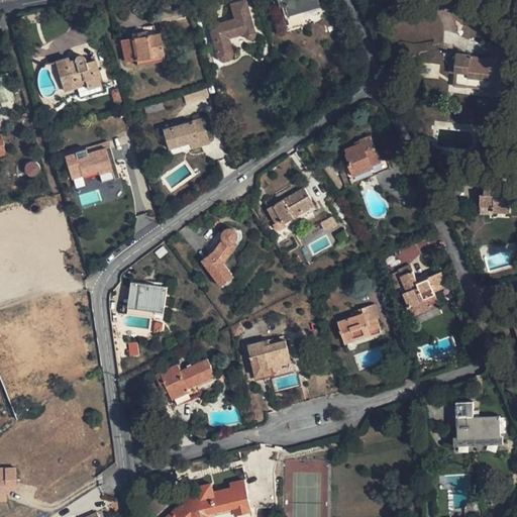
[(241,0),(229,3),(233,18),(208,25),(216,55),(220,61),(227,61),(233,57),(233,49),(229,37),(243,33),(246,39),(253,38),(255,36),(255,32),(246,0),(241,0)]
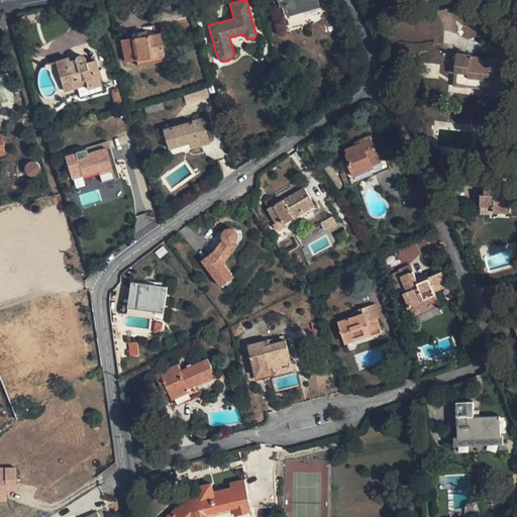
[(277,0),(277,1),(281,0),(282,6),(285,5),(296,2),(298,12),(317,7),(315,0),(277,0)]
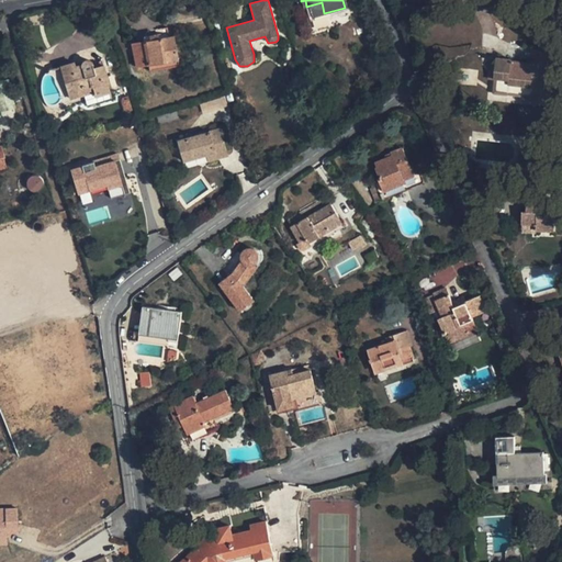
[(310,6),(312,15),(324,13),(322,2),(310,6)]
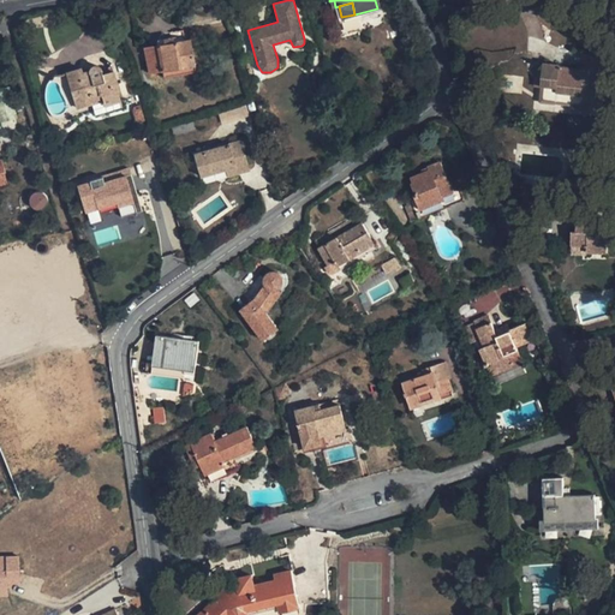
[(145,48),(150,73),(196,65),(192,40),(145,48)]
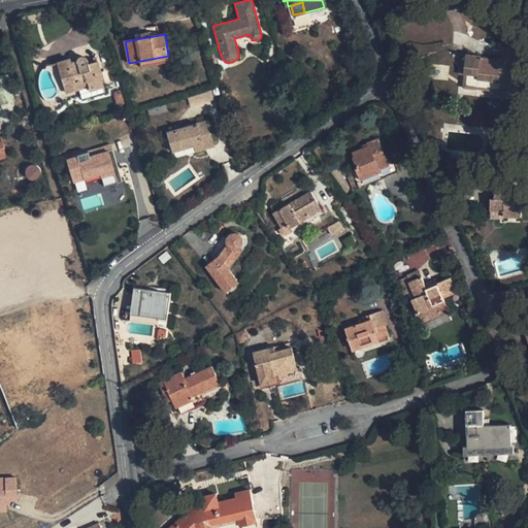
[(481,55),(467,53),(463,85),(503,89),(502,99),(517,100),(517,98),(526,99),(527,79),(527,66),(520,66),(522,48),(504,46),(502,60),(480,58),(481,55)]
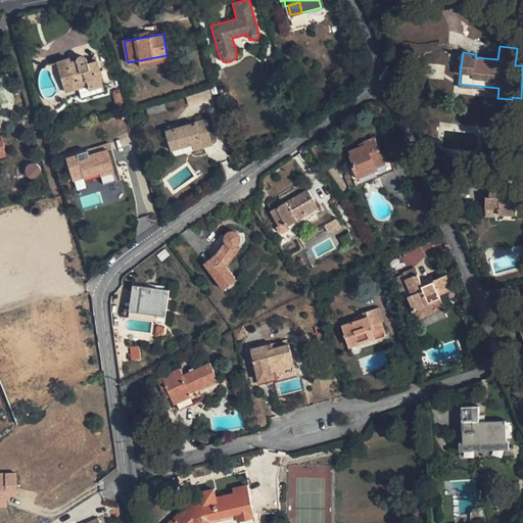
[(82,96),(104,89),(102,84),(98,70),(101,70),(97,58),(88,61),(87,57),(86,56),(85,55),(83,54),(82,53),(81,54),(79,55),(78,56),(77,57),(70,59),(69,55),(50,61),(59,92),(79,86),(82,96)]
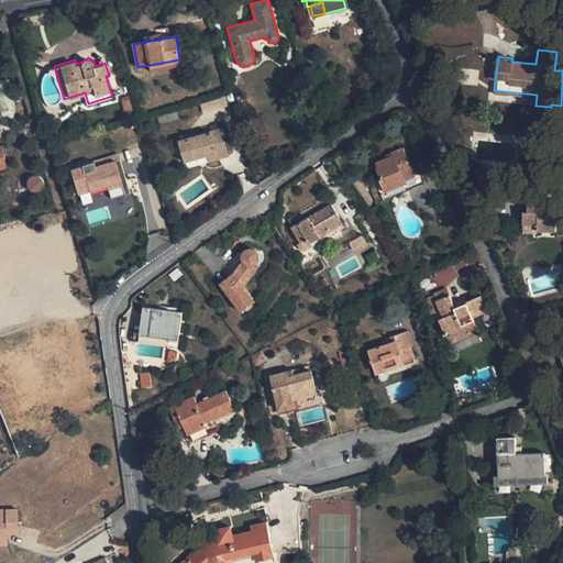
[(8,84),(0,85),(0,106),(2,114),(17,110),(8,84)]
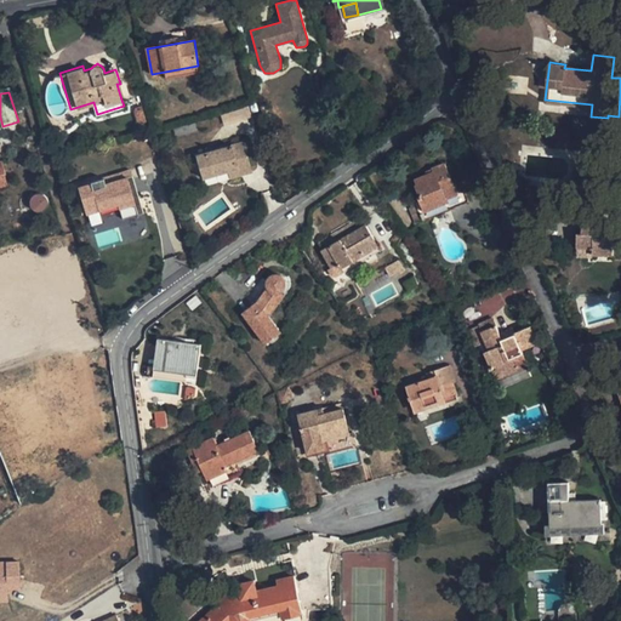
[(223,123),(243,119),(241,110),(222,114),(223,123)]
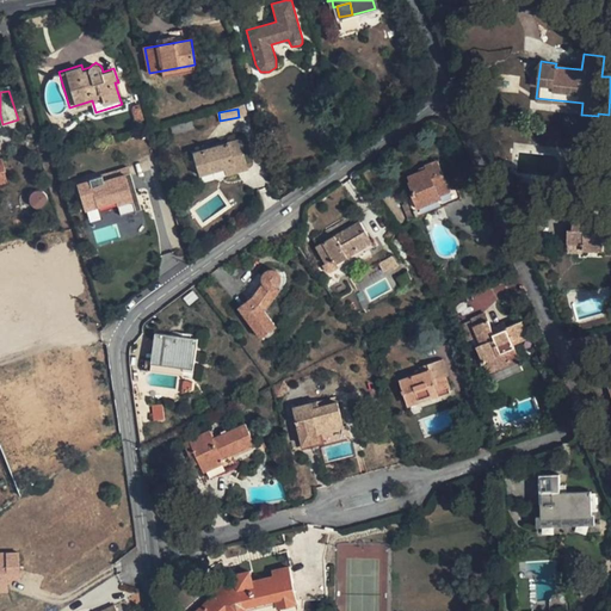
[(338,119),(335,110),(327,112),(329,122),(338,119)]
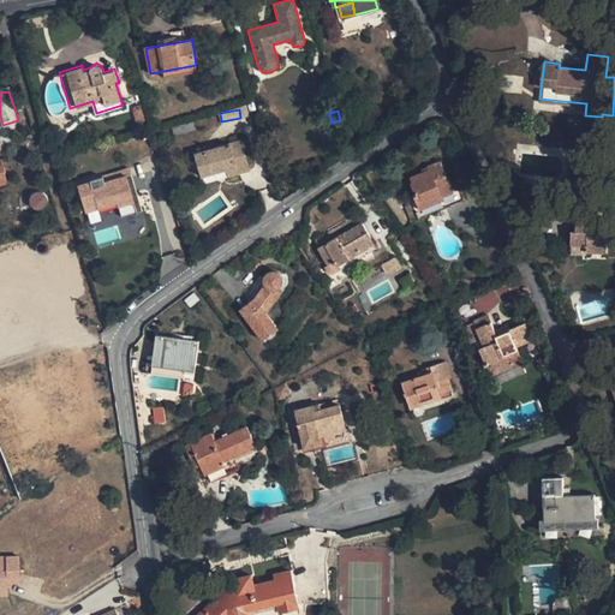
[(243,142),(196,155),(201,177),(226,171),(228,179),(251,173),(243,142)]
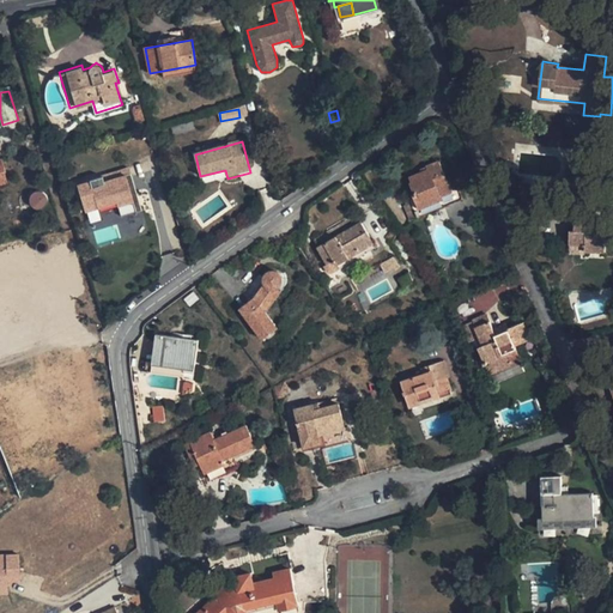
[(438,164),(426,169),(428,174),(408,181),(411,187),(410,187),(413,195),(419,211),(439,204),(438,201),(451,195),(450,193),(438,164)]
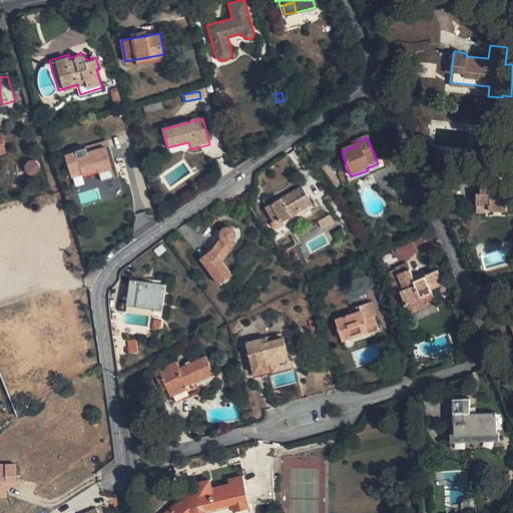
[(75,151),(75,152),(65,155),(72,178),(98,171),(101,182),(119,176),(110,146),(87,153),(86,148),(75,151)]
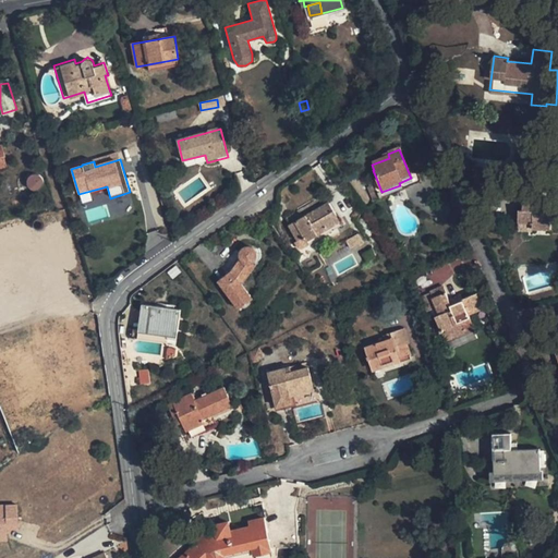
[(421,184),(416,173),(410,176),(411,178),(399,183),(400,185),(381,192),(376,178),(370,180),(378,201),(421,184)]
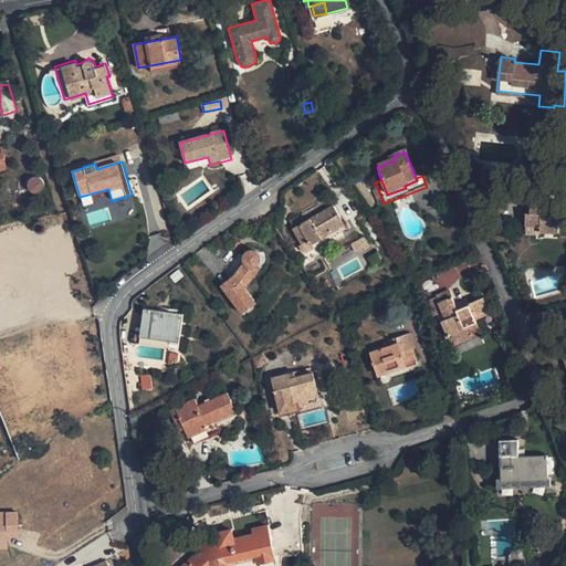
[(38,177),(30,179),(27,185),(28,190),(35,195),(43,188),(42,181),(38,177)]
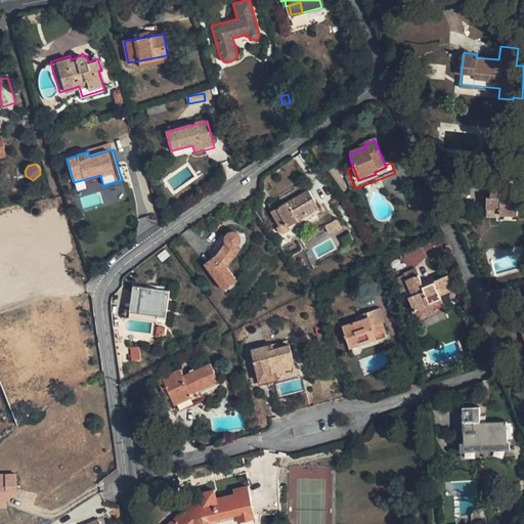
[(267,205),(280,226),(287,223),(291,230),(312,218),(309,214),(320,208),(306,182),(267,205)]
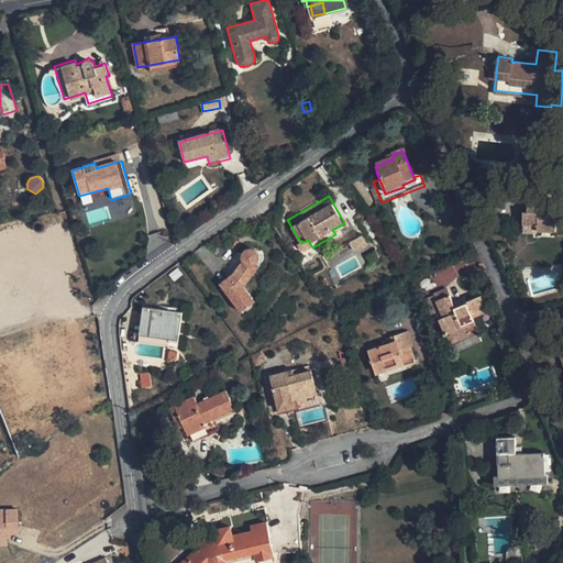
[(554,201),(526,200),(526,212),(521,211),(520,223),(536,224),(536,231),(562,232),(562,222),(562,216),(556,216),(556,210),(554,210),(554,201)]
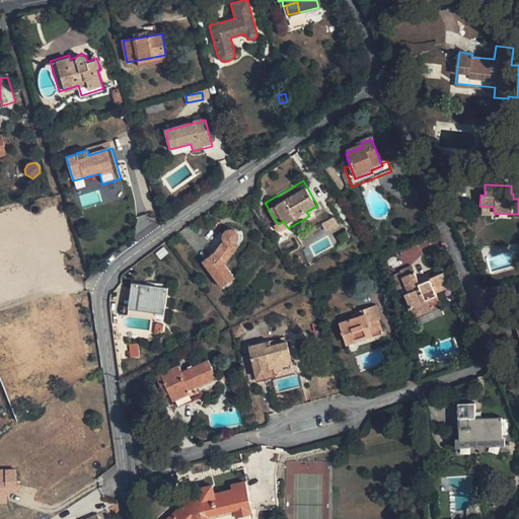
[(320,211),(317,206),(306,212),(309,216),(310,217),(314,214),(320,211)]
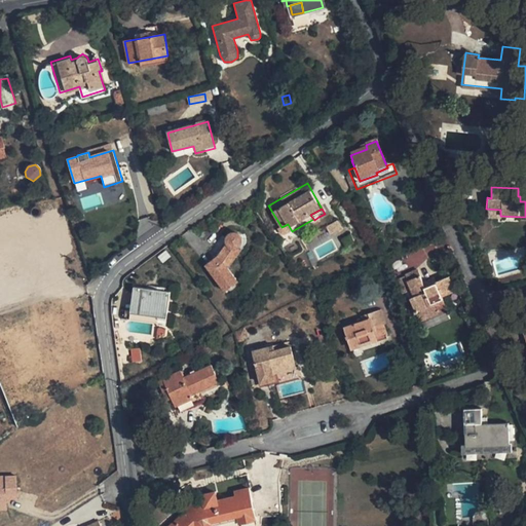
[(238,282),(229,268),(241,249),(239,247),(239,246),(242,243),(243,240),(243,238),(241,234),(239,232),(235,231),(230,233),(227,238),(228,245),(227,246),(225,245),(217,252),(221,255),(218,258),(217,259),(207,265),(227,291),(238,282)]
